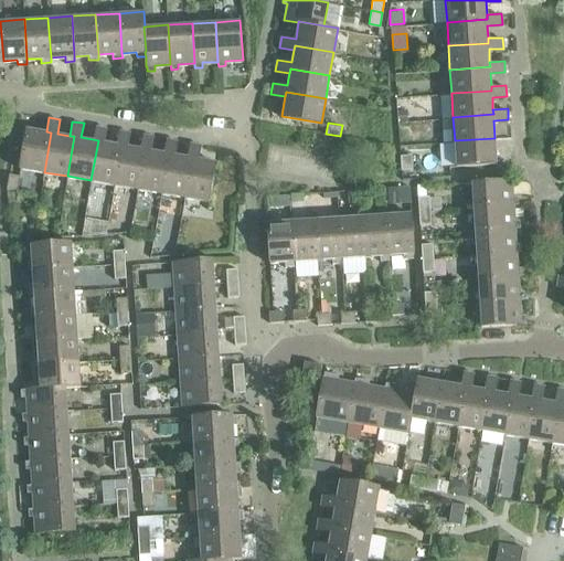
[(91,180),(115,184),(121,145),(117,144),(105,141),(107,127),(96,125),(93,139),(98,140),(91,180)]
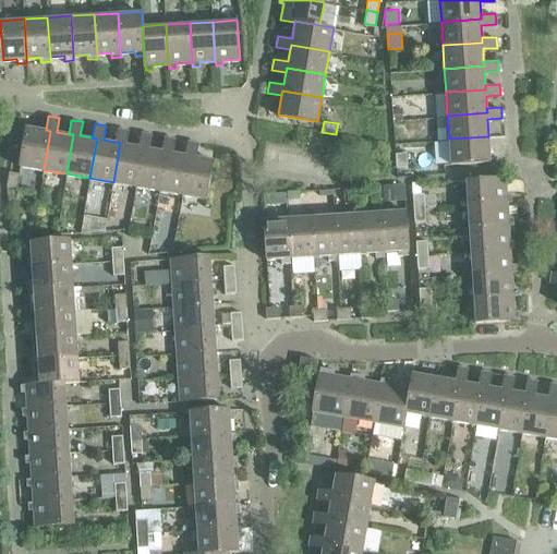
[(20,166),(44,170),(50,131),(46,130),(26,127),(20,166)]
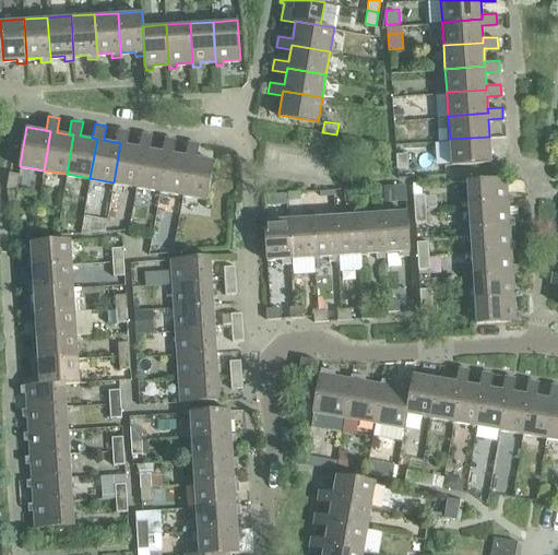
[(114,182),(137,186),(143,148),(139,146),(127,144),(129,130),(118,128),(116,142),(120,143),(114,182)]
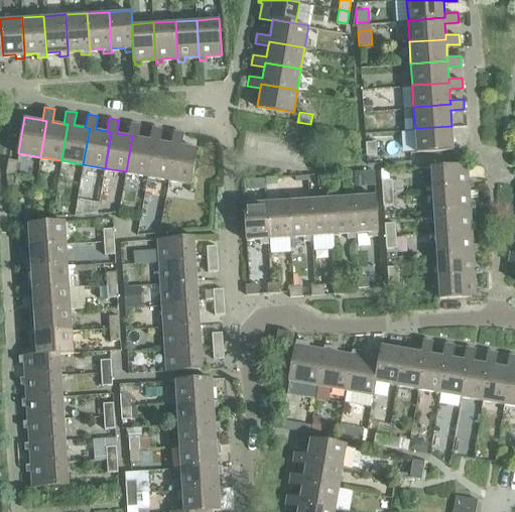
[(126,171),(147,175),(154,139),(149,139),(138,137),(140,124),(130,122),(128,135),(132,136),(126,171)]
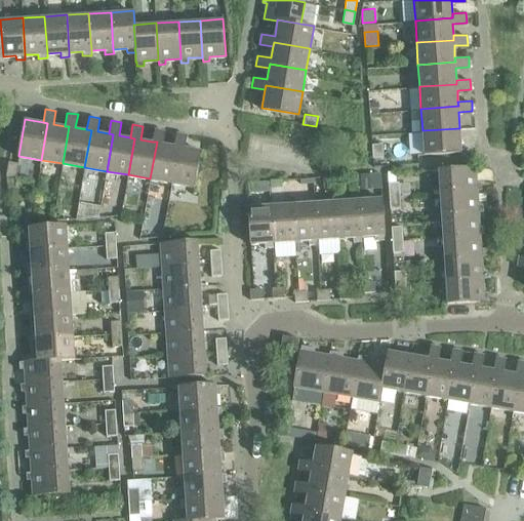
[(150,178),(172,183),(178,146),(174,145),(162,143),(165,129),(155,128),(152,142),(157,142),(150,178)]
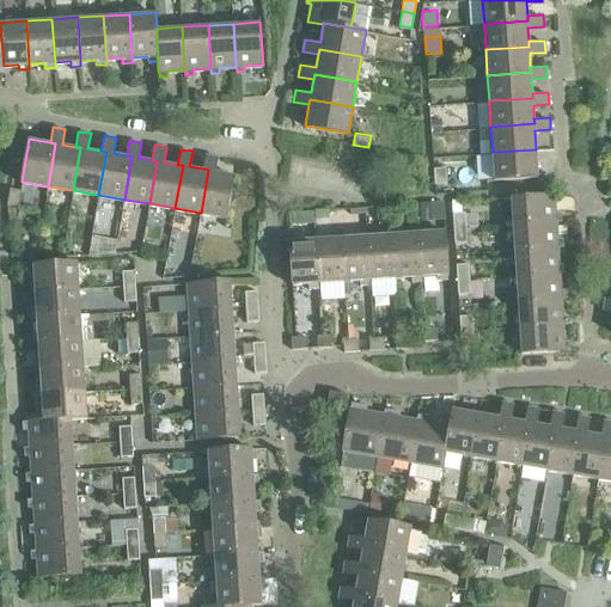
[(536,149),(493,152),(494,178),(537,176),(536,149)]
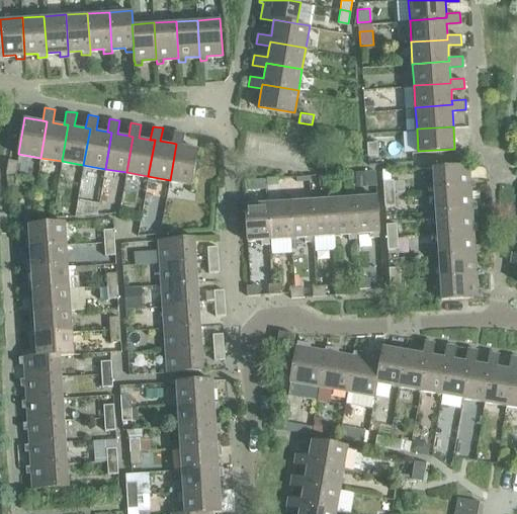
[(176,144),(170,180),(191,184),(197,148),(182,145),(184,132),(174,130),(172,143),(176,144)]
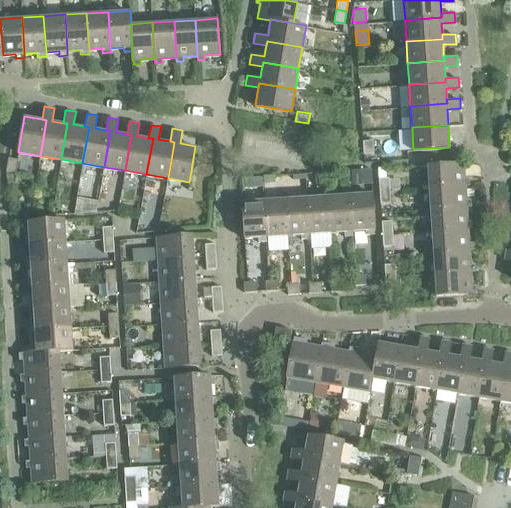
[(362,140),(363,152),(373,152),(373,139),(362,140)]
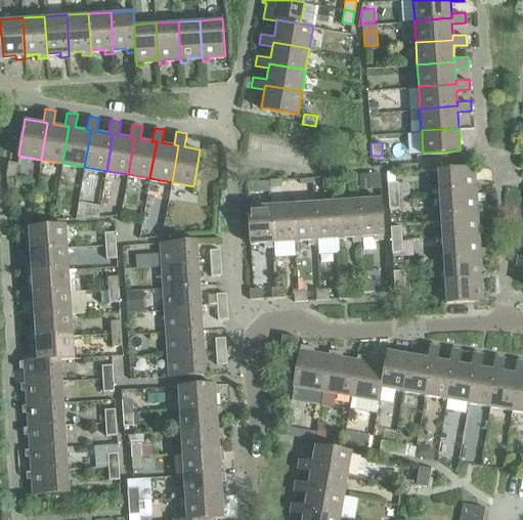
[(18,162),(17,162),(9,160),(6,173),(16,175),(18,162)]
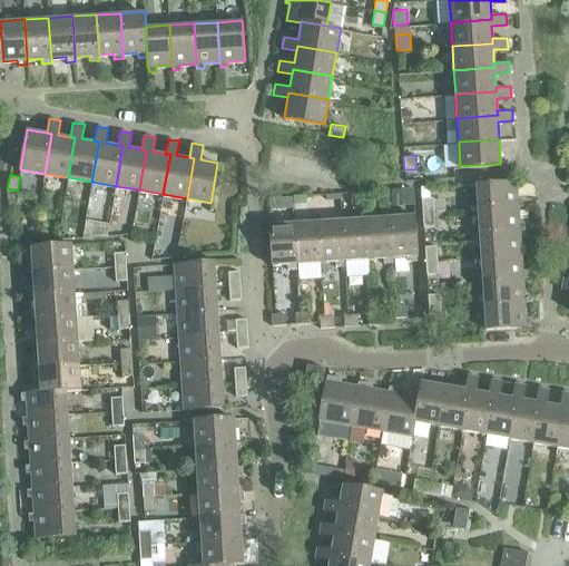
[(476,183),(478,207),(518,205),(522,204),(522,196),(518,197),(517,181),(476,183)]
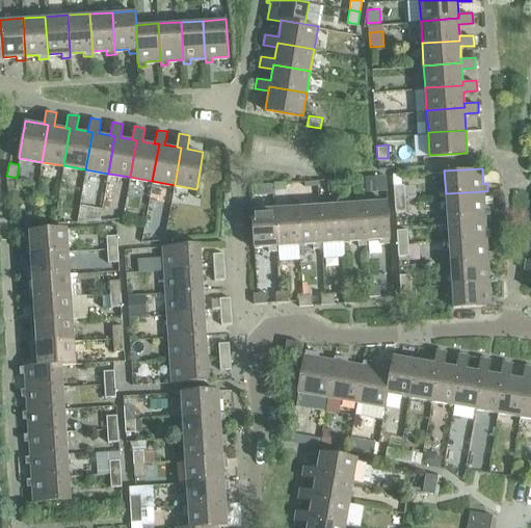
[(386,173),(365,175),(366,190),(387,188),(386,173)]
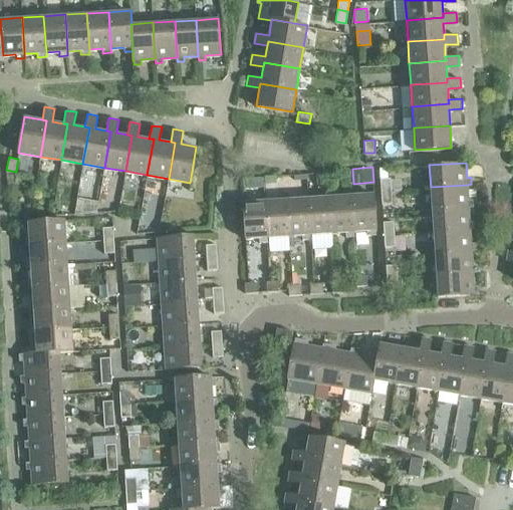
[(379,178),(380,190),(391,190),(391,177),(379,178)]
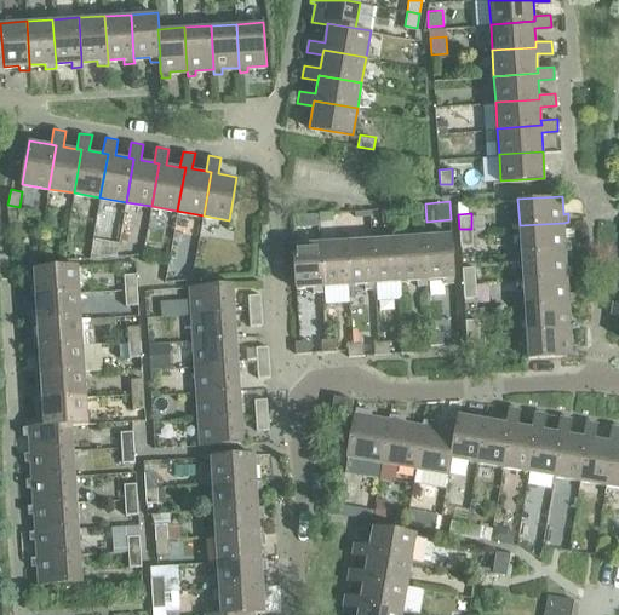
[(520,225),(521,252),(565,248),(571,248),(569,240),(565,240),(563,223),(520,225)]
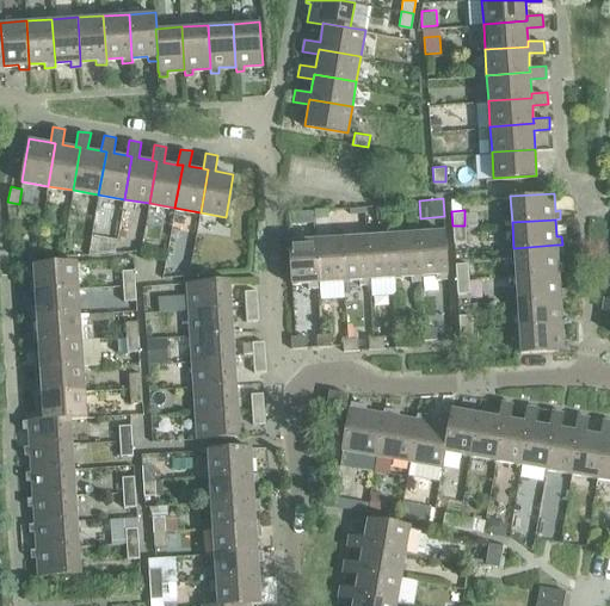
[(464,226),(453,226),(454,241),(466,240),(464,226)]
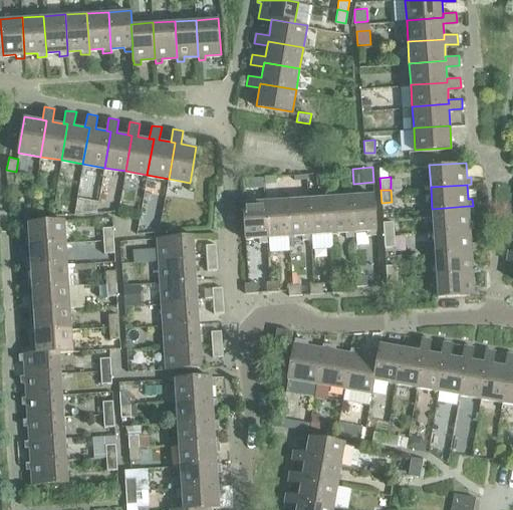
[(373,193),(351,195),(354,231),(367,230),(367,234),(376,234),(376,229),(373,193)]
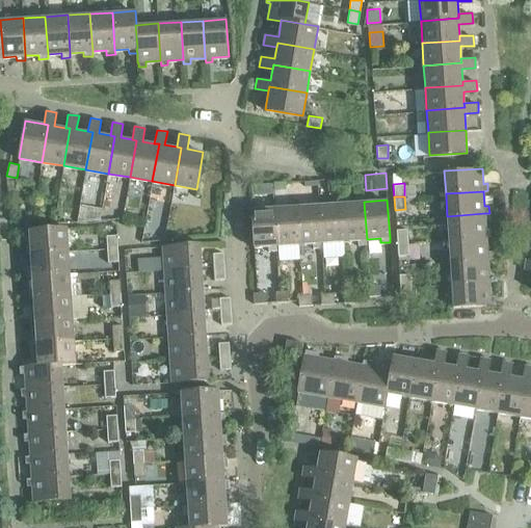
[(364,202),(342,203),(344,240),(357,239),(359,244),(367,243),(367,239),(364,202)]
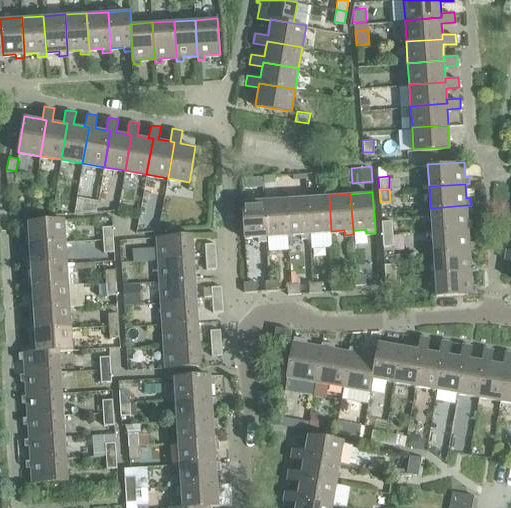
[(329,195),(307,197),(309,233),(310,233),(323,232),(323,236),(332,236),(331,231),(329,195)]
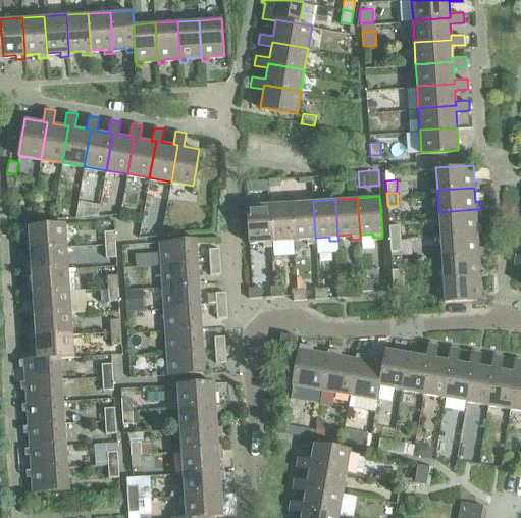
[(313,201),(292,202),(294,239),(307,238),(308,243),(316,242),(316,238),(315,238),(313,201)]
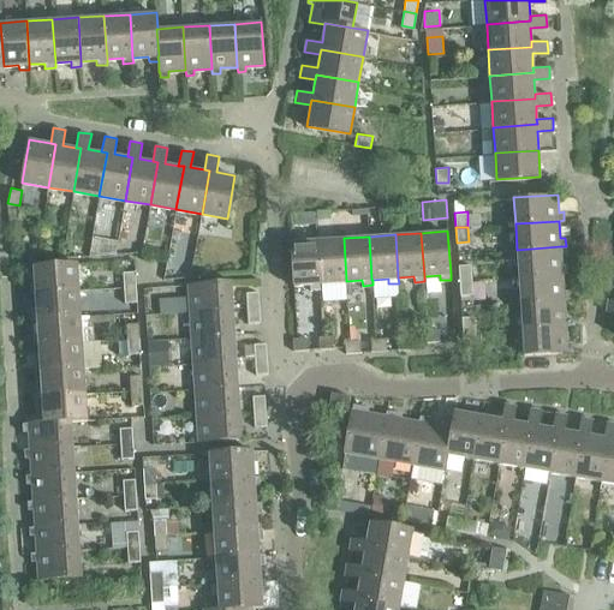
[(344,238),(317,239),(320,282),(321,282),(337,282),(337,287),(347,286),(346,281),(344,238)]
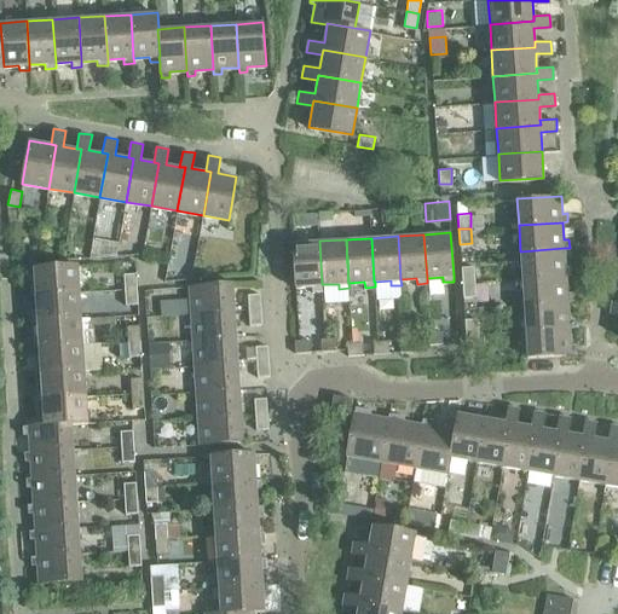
[(322,284),(319,241),(293,243),(295,287),(312,285),(312,290),(323,290),(323,284),(322,284)]
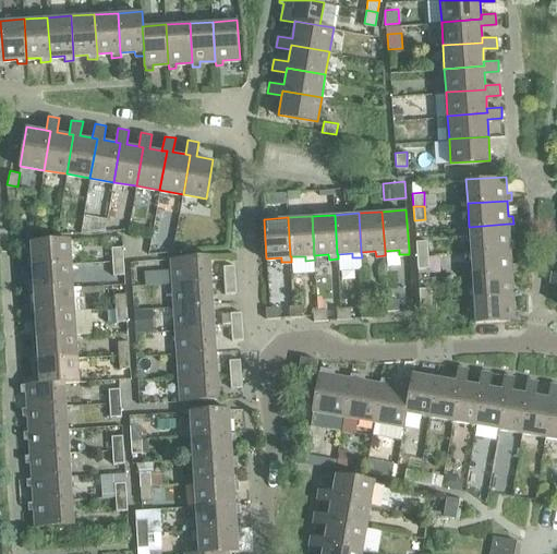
[(469,227),(471,250),(510,248),(515,247),(515,239),(509,240),(508,224),(469,227)]
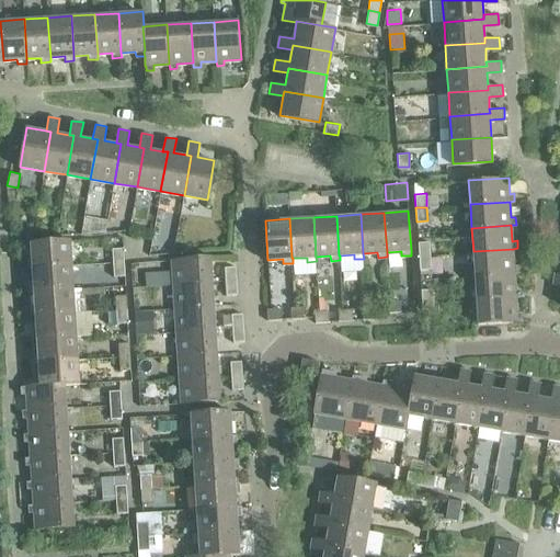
[(33,266),(72,264),(70,240),(31,242),(32,257),(27,258),(27,266),(33,266)]
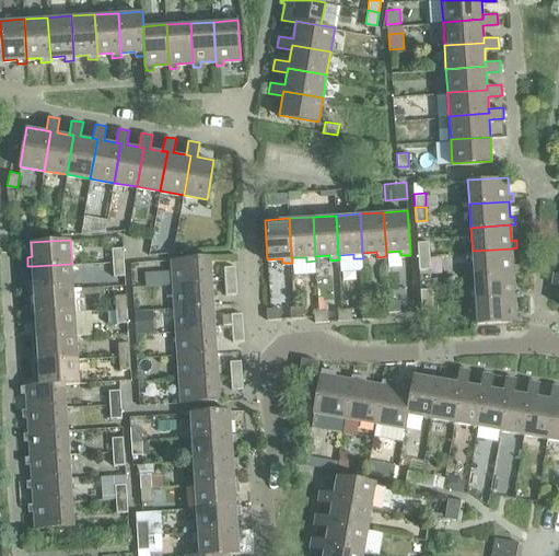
[(417,241),(418,254),(429,254),(429,240),(417,241)]
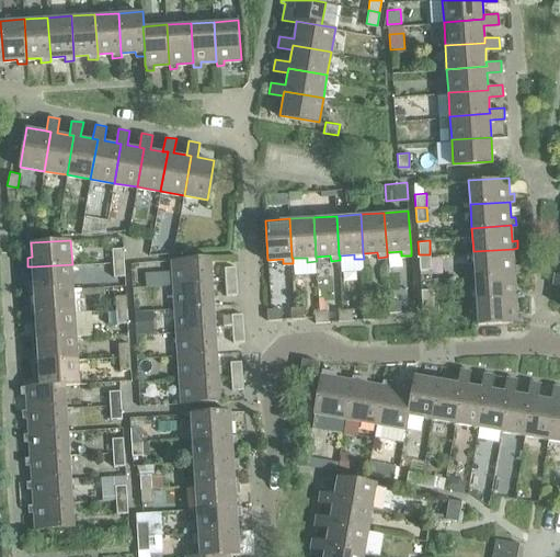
[(112,248),(113,261),(124,261),(123,247),(112,248)]
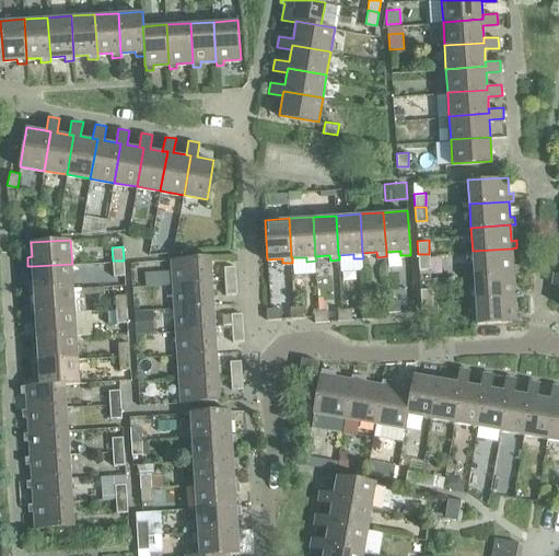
[(473,251),(474,275),(513,271),(519,271),(517,264),(513,264),(512,248),(473,251)]
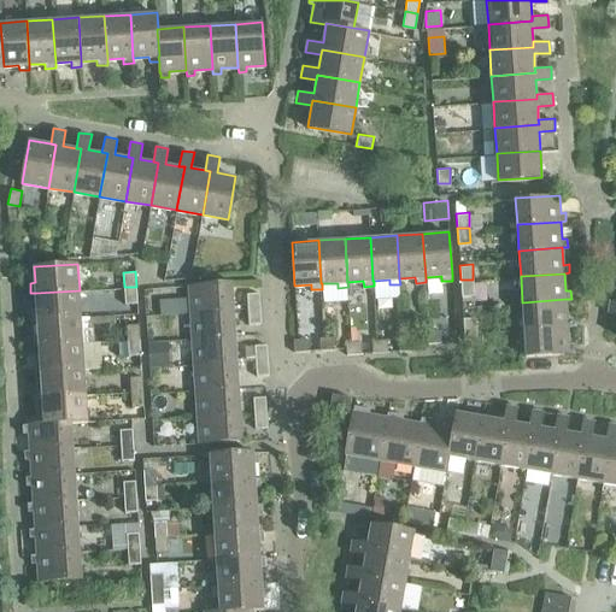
[(473,280),(461,280),(462,295),(474,294),(473,280)]
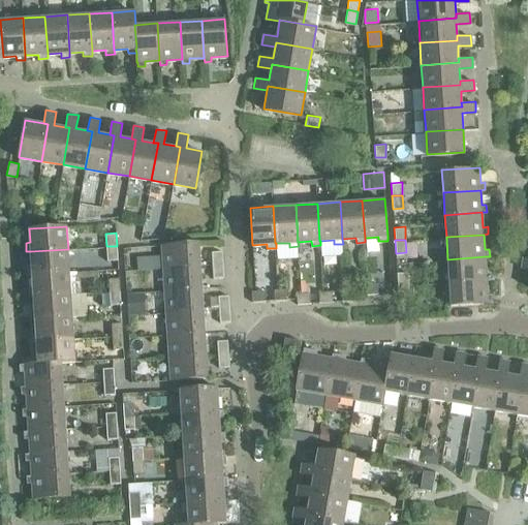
[(162,254),(163,267),(200,265),(198,242),(161,244),(162,254)]
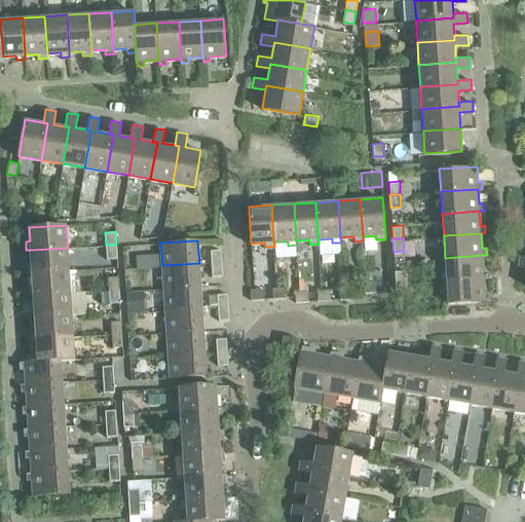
[(116,245),(106,245),(107,258),(117,257),(116,245)]
